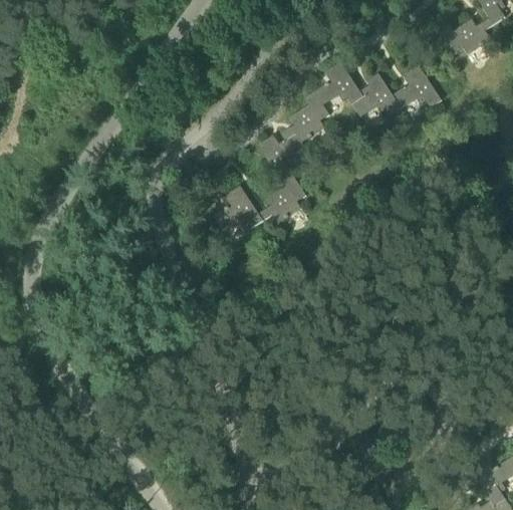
[(478,0),(489,17),(494,24),(506,16),(497,3),(502,0),(478,0)]
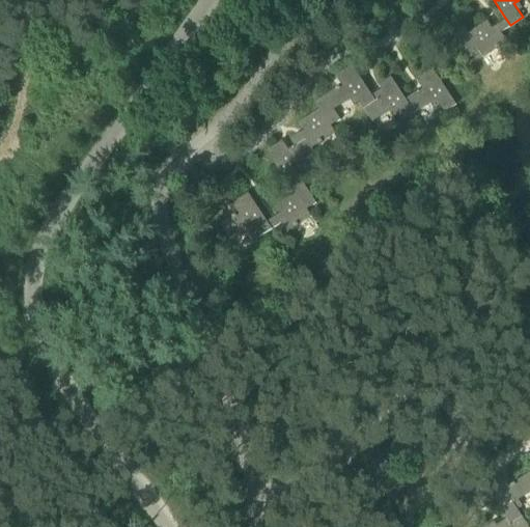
[(510,25),(505,18),(492,26),(486,19),(468,31),(464,25),(451,32),(467,56),(477,49),(482,55),(506,39),(501,31),(510,25)]
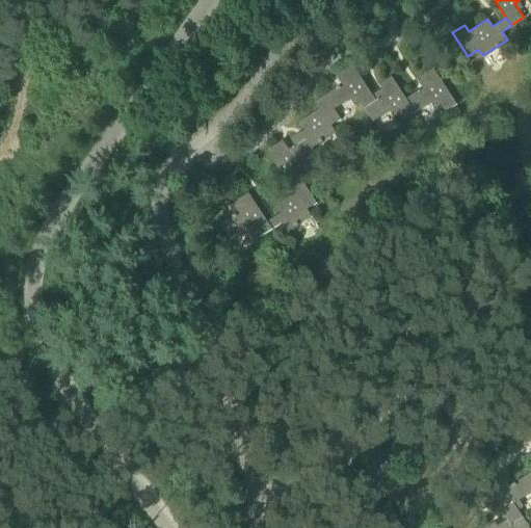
[(341,83),(324,94),(334,108),(355,95),(363,105),(374,98),(372,94),(352,63),(336,74),(341,83)]
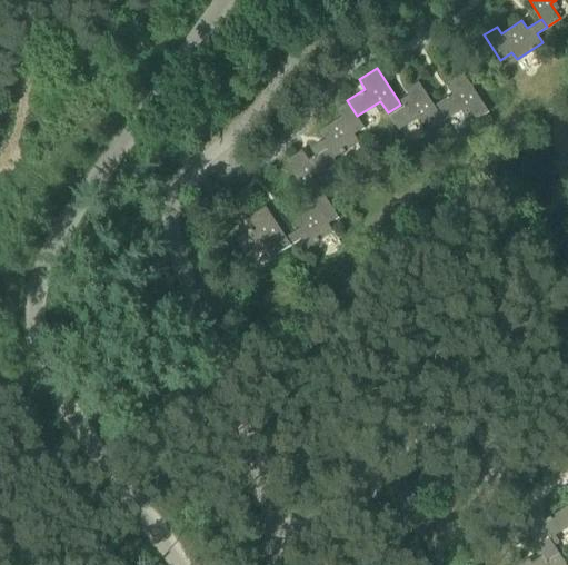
[(452,92),(434,105),(444,120),(467,106),(475,119),(488,110),(462,71),(446,82),(452,92)]
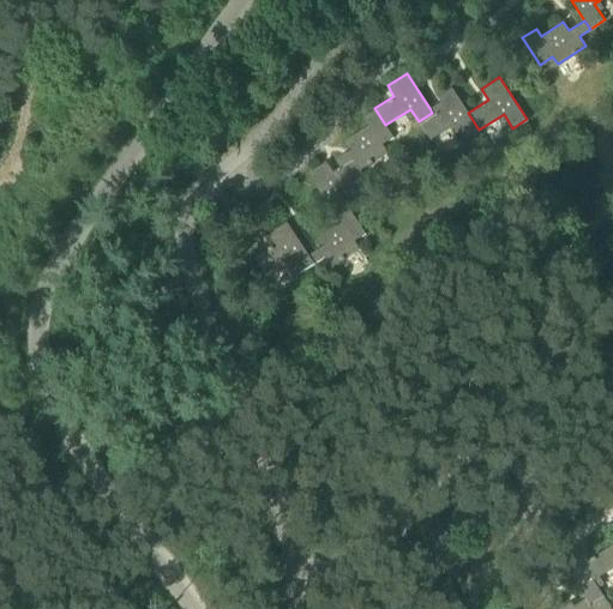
[(442,101),(430,108),(432,113),(419,121),(431,139),(456,124),(466,138),(479,130),(468,113),(452,88),(438,96),(442,101)]
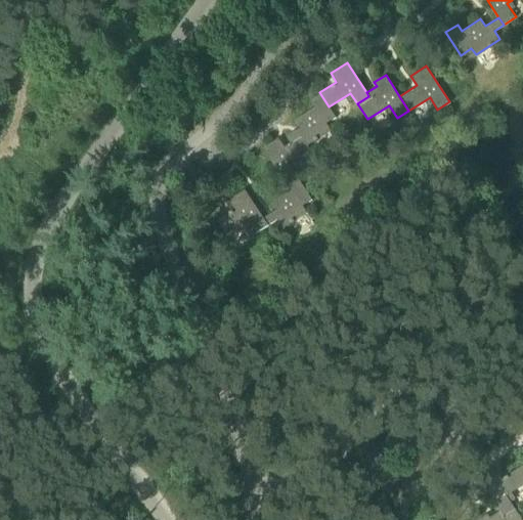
[(286,135),(291,142),(302,135),(307,144),(331,129),(325,122),(335,116),(329,106),(319,92),(309,99),(314,106),(296,118),(300,126),(286,135)]
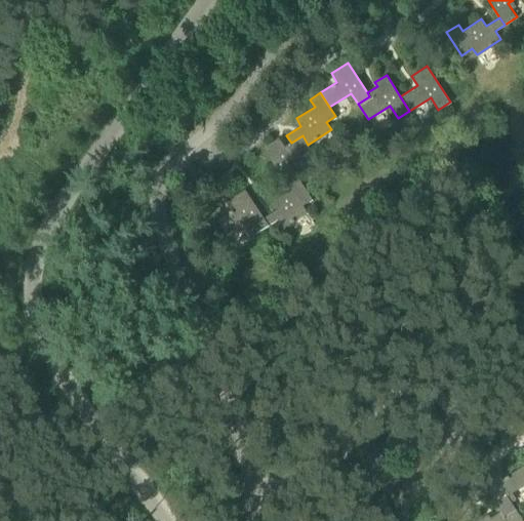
[(286,184),(290,190),(301,182),(289,163),(311,150),(308,145),(303,135),(291,143),(285,147),(279,137),(263,148),(285,184),(286,184)]
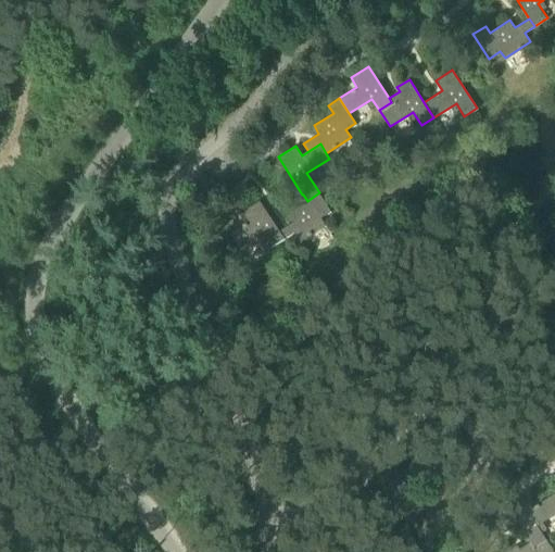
[(293,221),(279,230),(284,238),(294,230),(300,240),(325,224),(320,217),(331,211),(319,192),(307,201),(288,213),(293,221)]
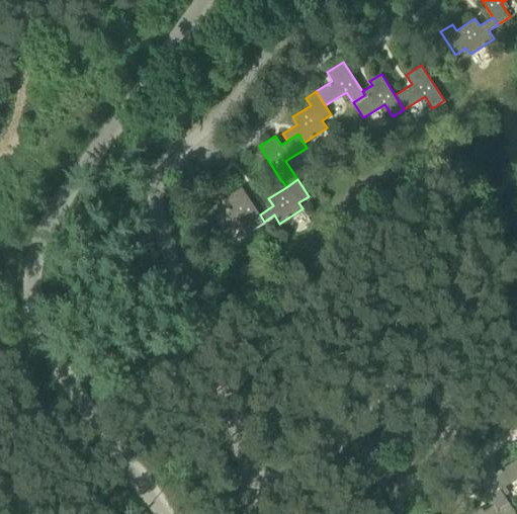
[(264,222),(260,215),(242,186),(226,197),(231,205),(214,216),(224,230),(243,219),(250,231),(264,222)]
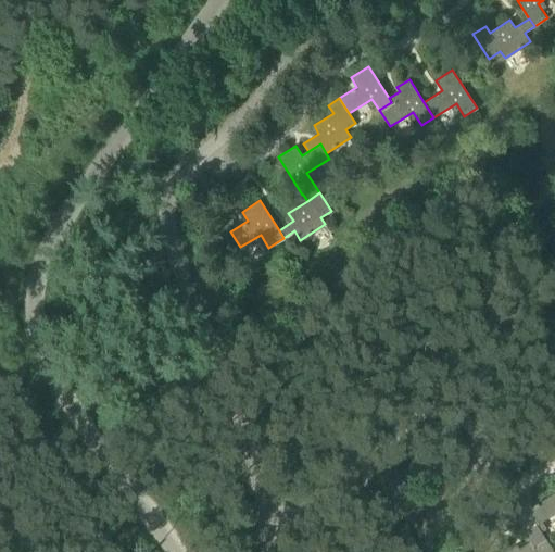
[(509,510),(531,541),(533,544),(545,537),(538,526),(554,514),(554,504),(549,496),(533,507),(527,498),(509,510)]
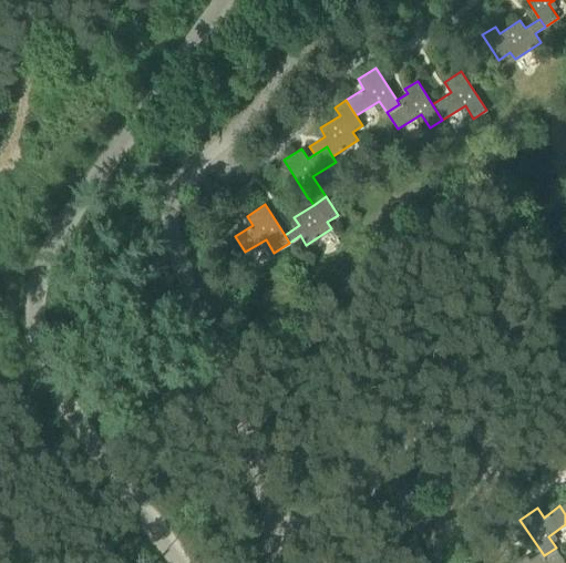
[(515,562),(565,562),(565,561),(556,548),(544,555),(542,552),(531,559),(527,554),(515,562)]
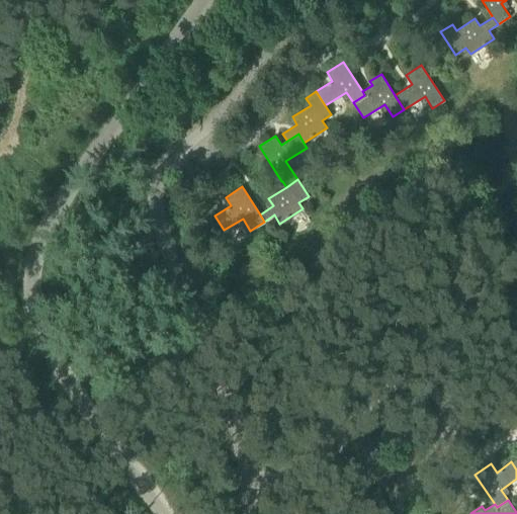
All buildings are outlined.
